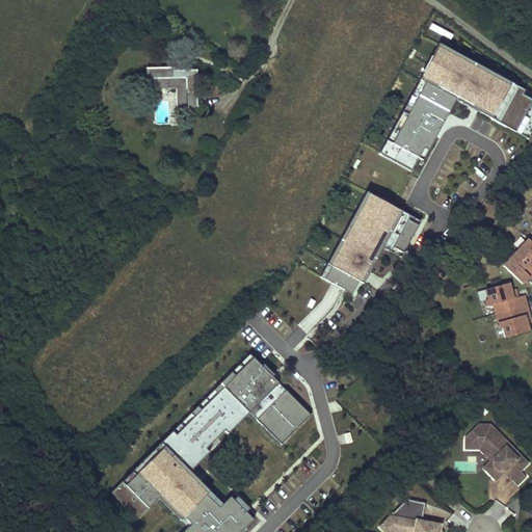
[(396,133),(383,156),(410,170),(418,158),(423,149),(427,151),(443,124),(436,121),(449,97),(455,100),(479,112),(482,108),(491,114),(489,118),(505,127),(507,123),(530,135),(531,131),(531,100),(522,95),(524,90),(509,82),(506,86),(486,76),(488,72),(460,56),(458,60),(449,55),(451,51),(439,44),(431,57),(434,59),(427,73),(424,72),(411,92),(417,95),(404,117),(400,114),(392,131),(396,133)]
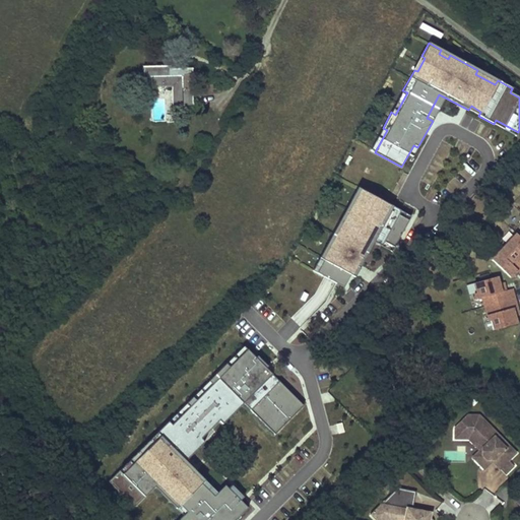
[(448,59),(450,55),(441,50),(439,54),(448,59)]
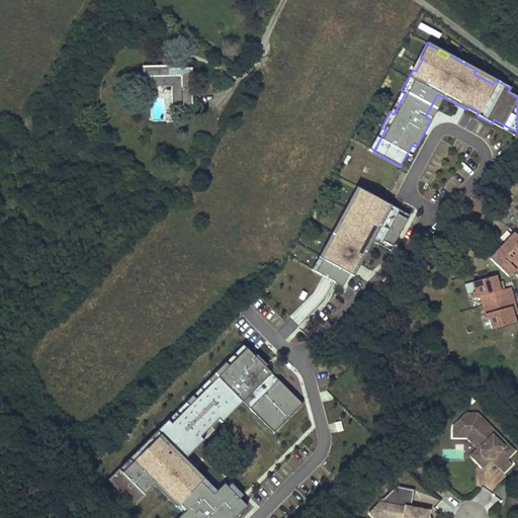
[(420,56),(419,55),(412,69),(413,70),(416,71),(423,58),(420,56)]
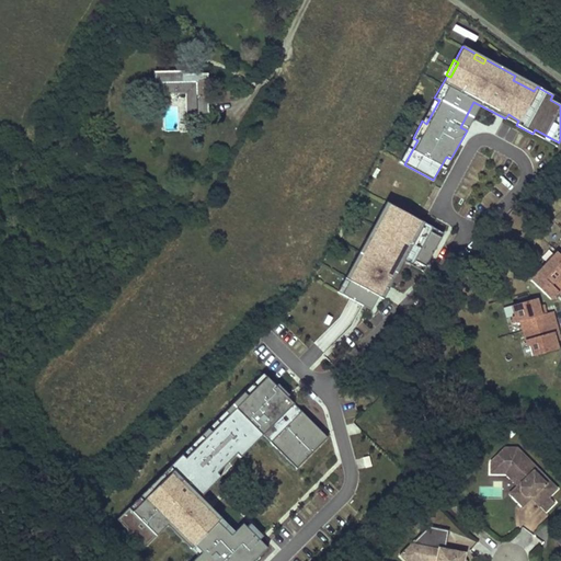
[(186,75),(186,72),(155,72),(155,95),(184,95),(191,95),(191,115),(207,115),(208,76),(186,75)]
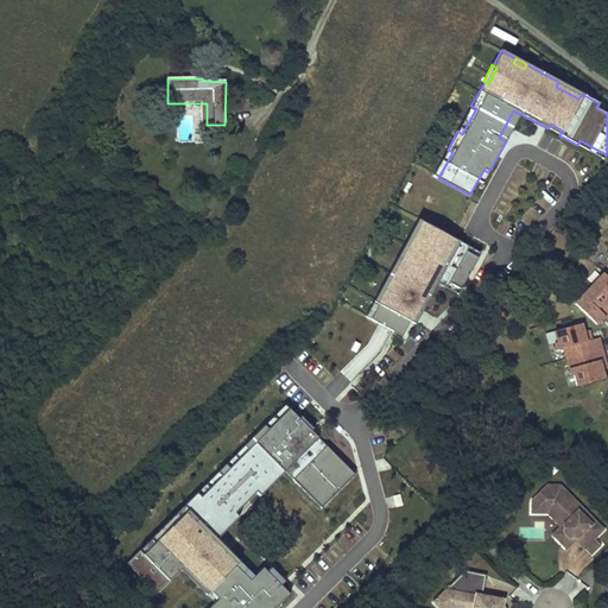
[(578,99),(582,94),(558,82),(556,87),(578,99)]
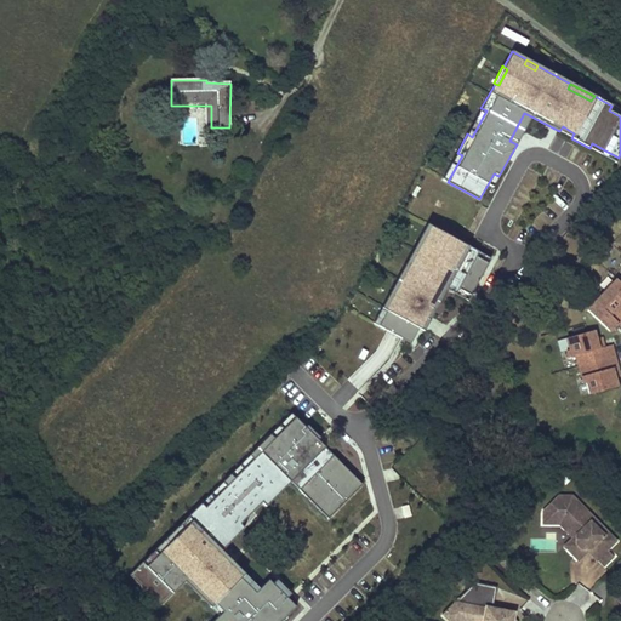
[(611,106),(609,110),(620,117),(620,110),(611,104),(611,106)]
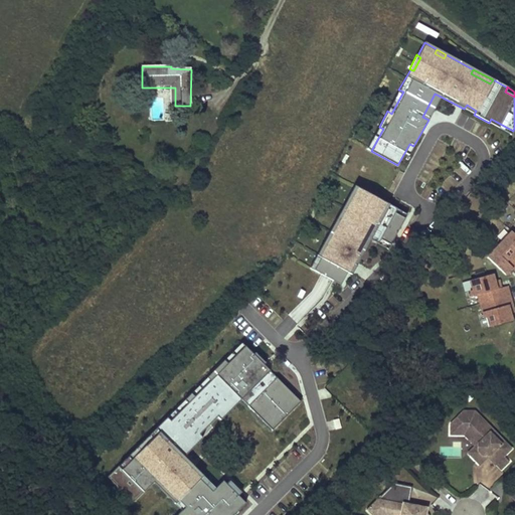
[(398,90),(387,111),(391,114),(403,92),(398,90)]
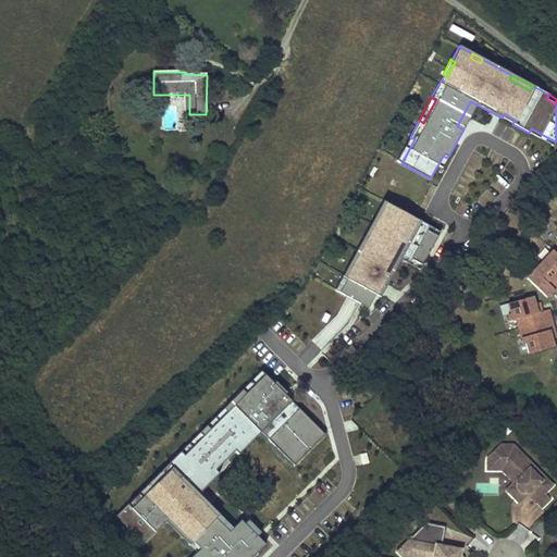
[(457,126),(463,130),(477,104),(470,101),(457,126)]
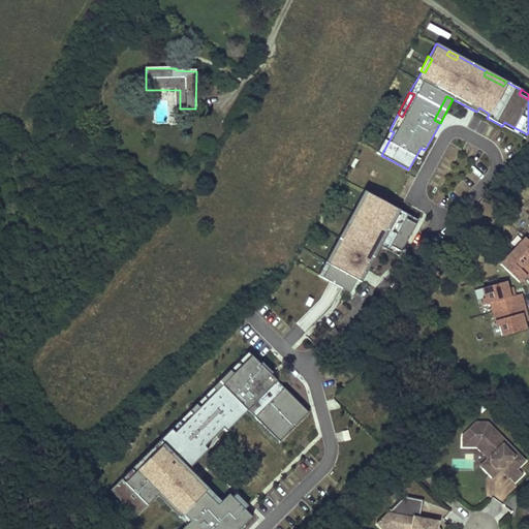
[(479,107),(476,112),(487,118),(489,114),(479,107)]
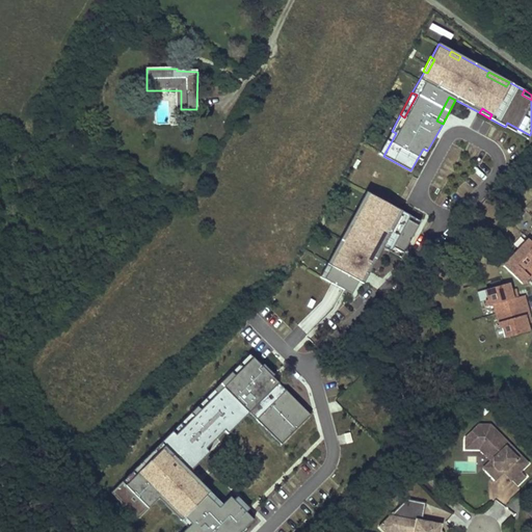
[(507,123),(505,127),(528,139),(530,135),(507,123)]
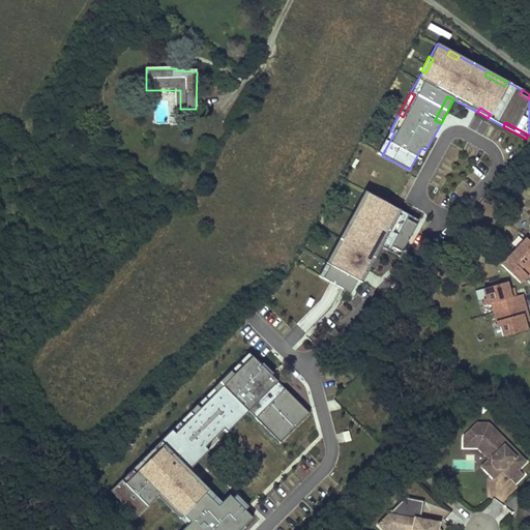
[(390,130),(378,153),(382,155),(394,133),(390,130)]
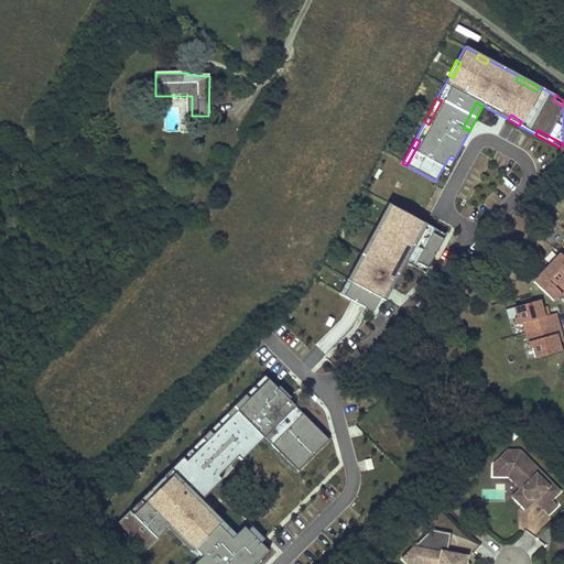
[(443,167),(447,170),(453,160),(448,158),(443,167)]
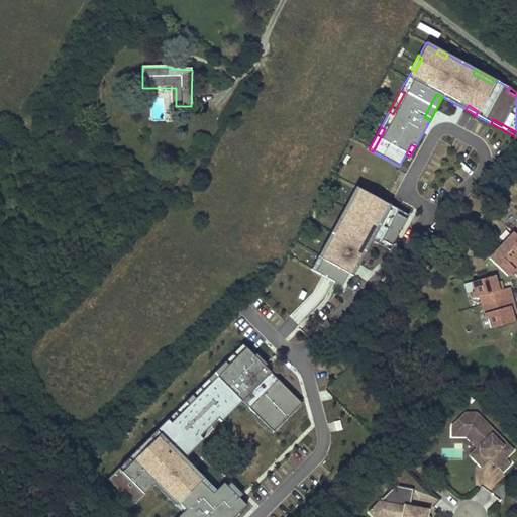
[(327,249),(315,272),(341,286),(348,274),(354,262),(358,264),(366,251),(359,248),(366,237),(372,240),(380,244),(382,240),(391,245),(406,219),(396,214),(398,210),(383,201),(381,205),(372,200),(374,196),(355,187),(347,201),(352,203),(341,221),(337,219),(322,246),(327,249)]
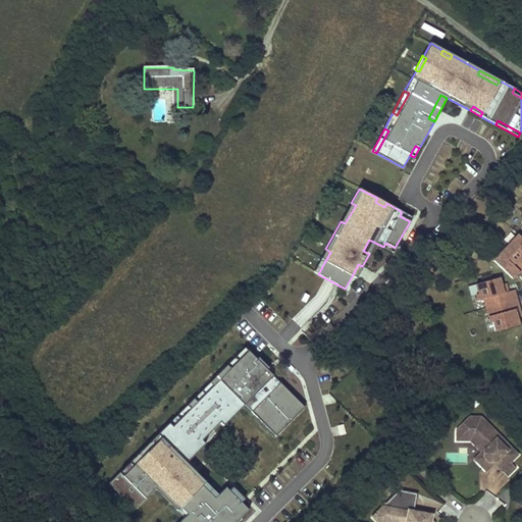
[(386,203),(377,198),(375,202),(384,207),(386,203)]
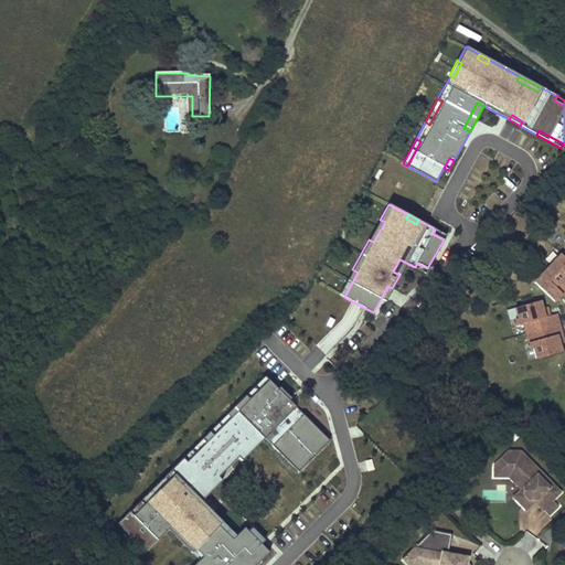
[(380,220),(369,240),(373,242),(385,222),(380,220)]
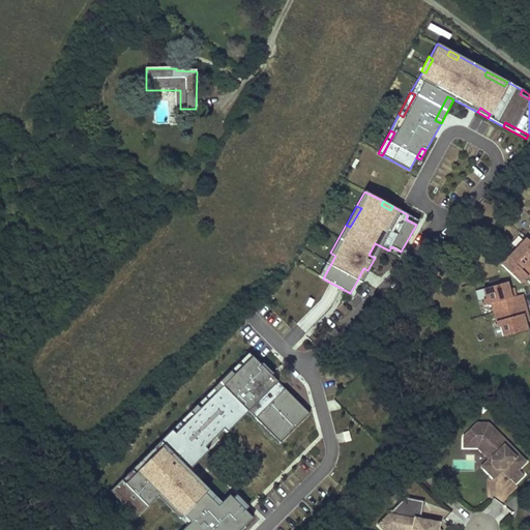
[(408,215),(406,219),(416,225),(418,221),(408,215)]
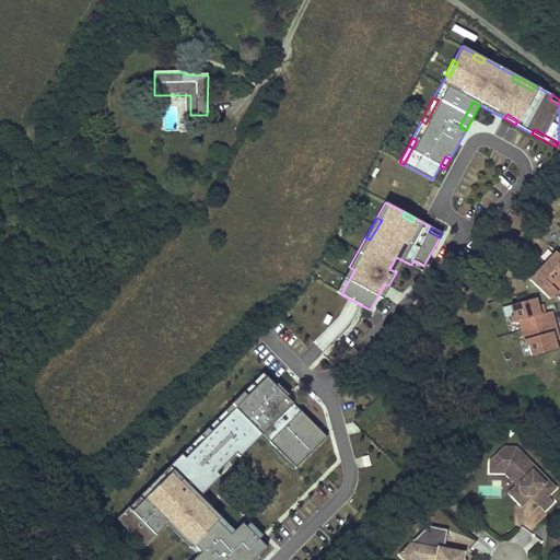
[(559,254),(557,252),(544,266),(559,281),(559,254)]
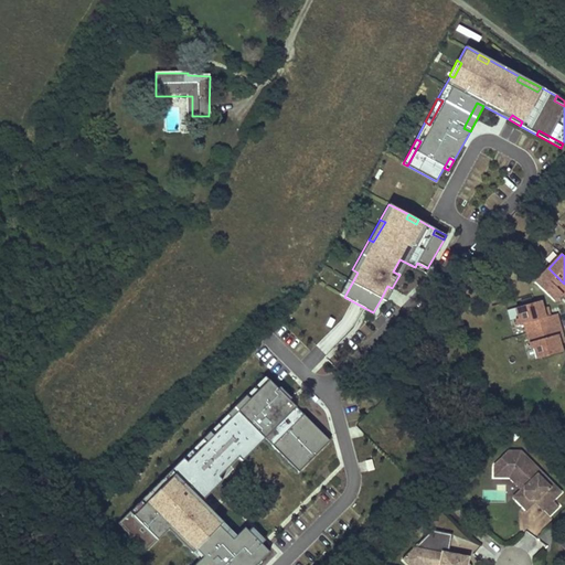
[(400,259),(393,272),(400,275),(406,263),(400,259)]
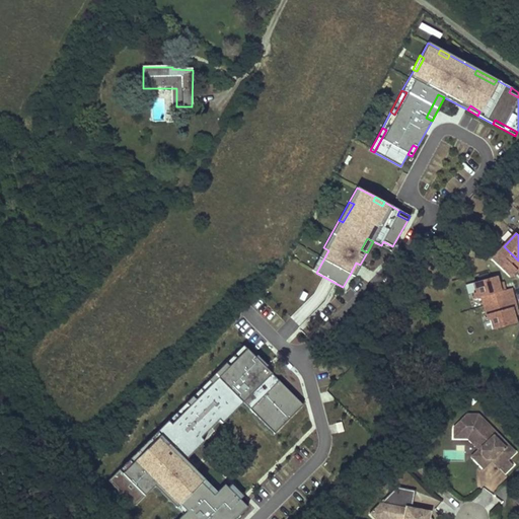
[(381,245),(390,250),(392,246),(383,241),(381,245)]
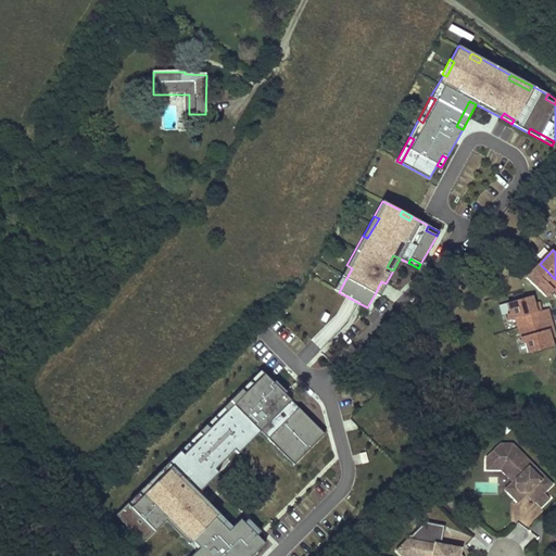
[(555,279),(540,264),(527,278),(546,297),(550,293),(554,290),(555,291),(555,279)]
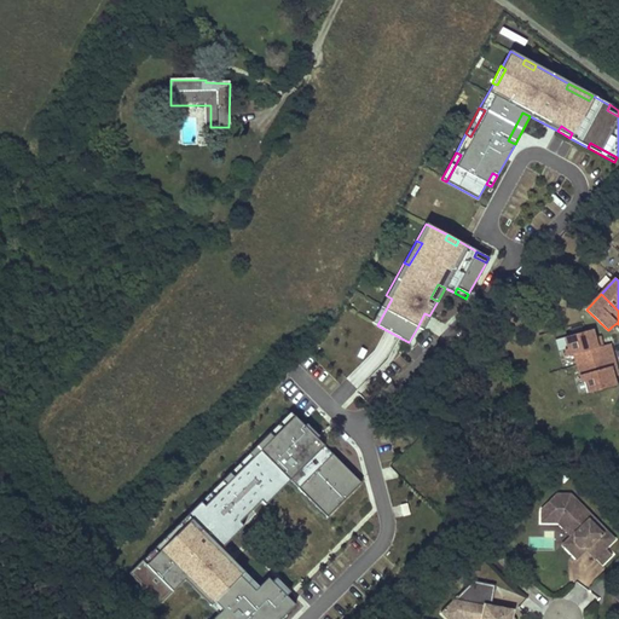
[(386,295),(371,322),(377,325),(392,299),(386,295)]
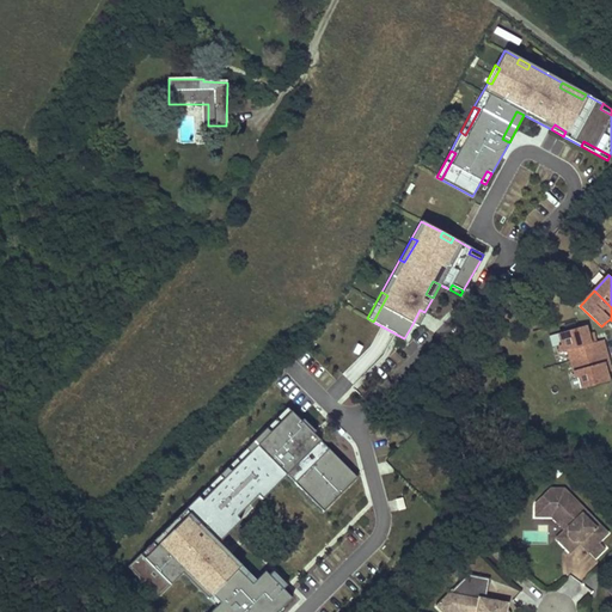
[(420,310),(412,324),(417,326),(424,312),(420,310)]
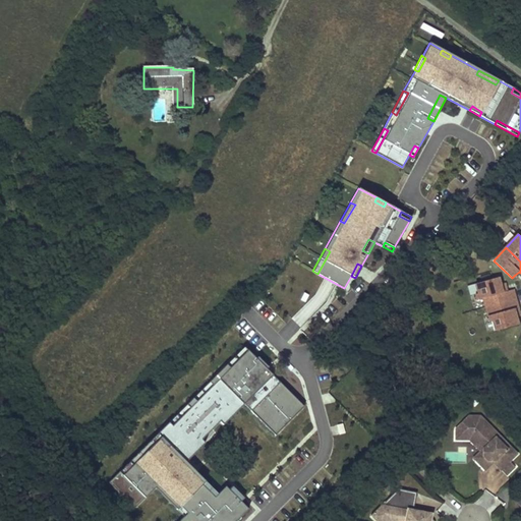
[(499,278),(476,284),(478,293),(475,294),(477,300),(483,299),(486,307),(516,299),(514,290),(508,291),(503,292),(501,285),(499,278)]
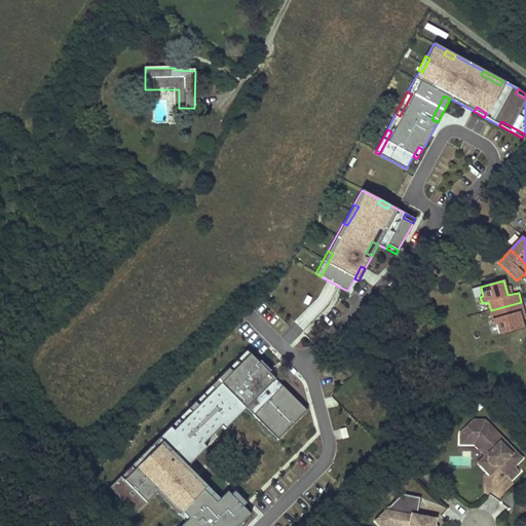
[(491,310),(495,325),(497,325),(500,334),(524,328),(522,321),(519,312),(524,311),(521,302),(491,310)]
